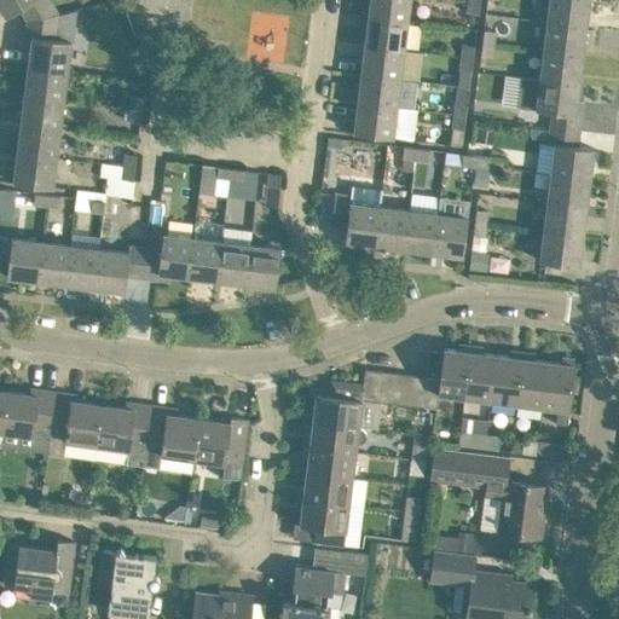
[(27,21),(62,15),(52,0),(0,0),(0,5),(6,16),(19,7),(27,21)]
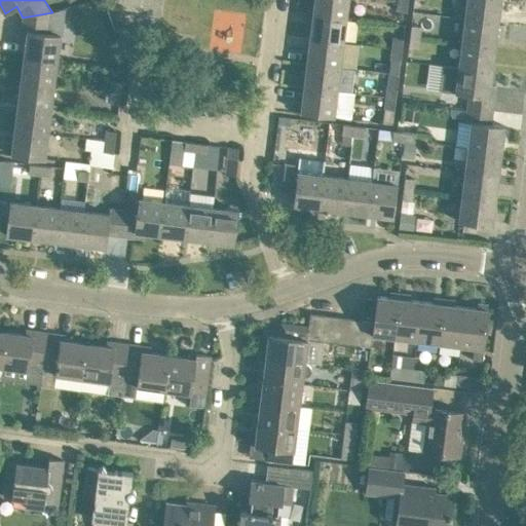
[(347,17),(349,0),(314,0),(313,13),(347,17)]
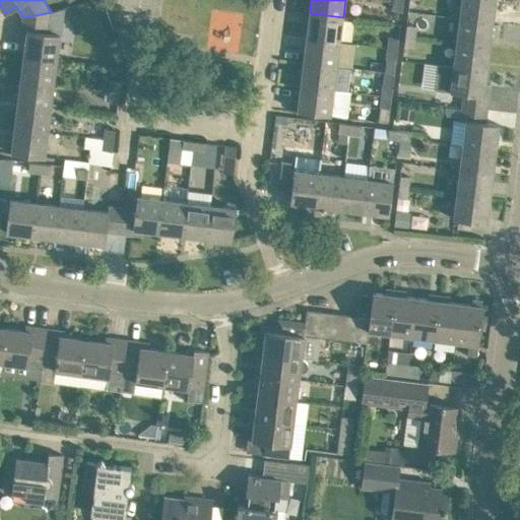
[(397,0),(393,0),(392,10),(402,11),(403,1),(397,0)]
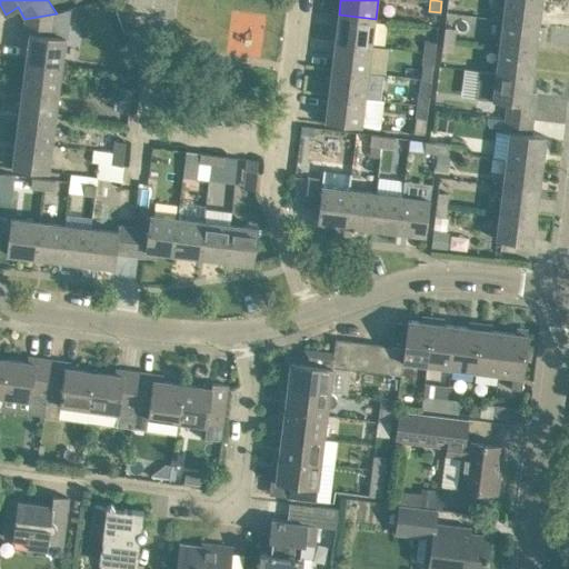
[(539,23),(541,0),(508,0),(506,19),(539,23)]
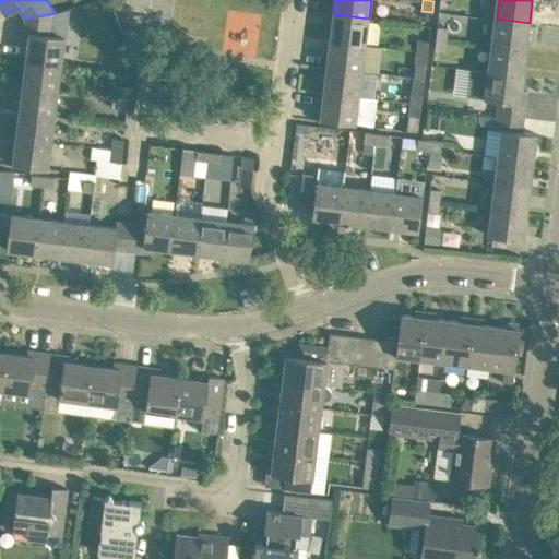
[(430,27),(432,12),(421,11),(419,25),(430,27)]
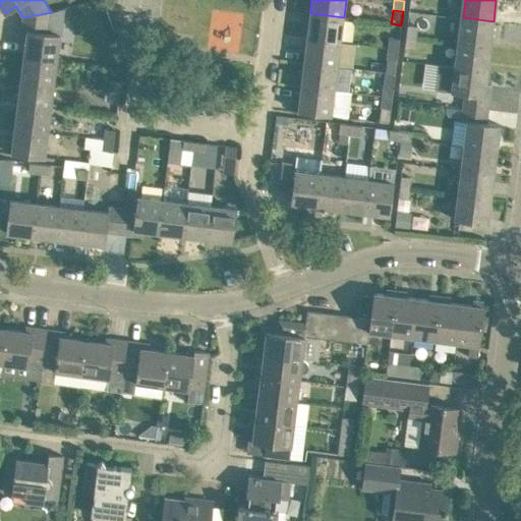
[(24,55),(58,59),(61,35),(49,34),(52,12),(22,17),(21,31),(27,31),(24,55)]
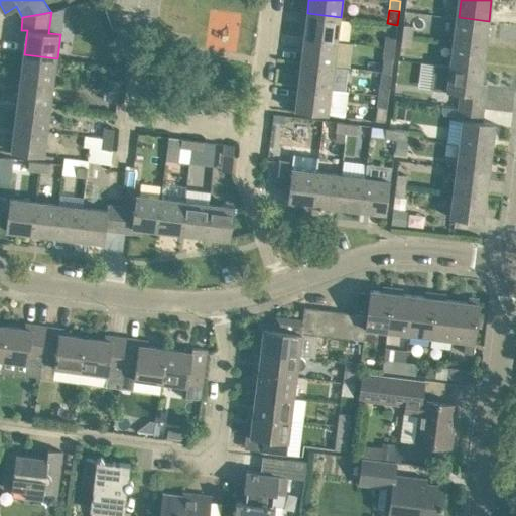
[(338,41),(341,17),(307,13),(304,37),(338,41)]
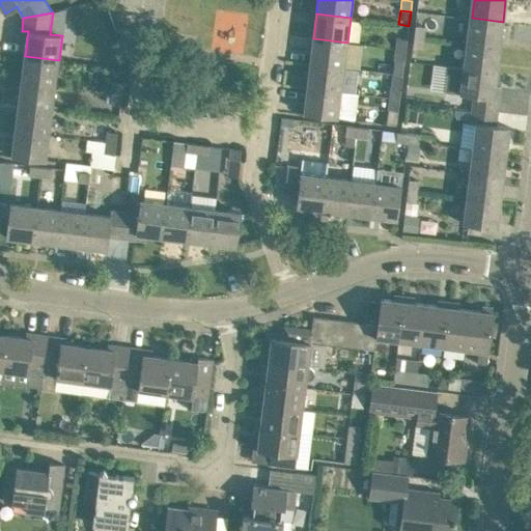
[(500,47),(503,22),(472,18),(469,43),(500,47)]
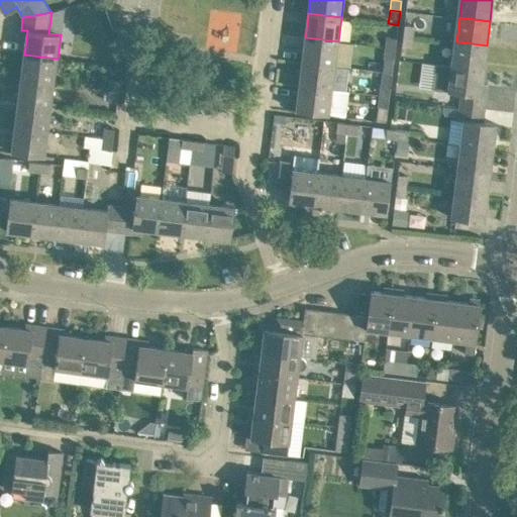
[(403,35),(413,37),(415,26),(404,24),(403,35)]
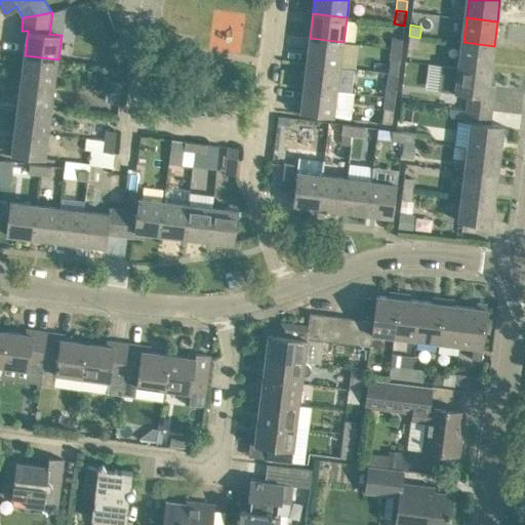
[(418,48),(419,38),(409,36),(408,46),(418,48)]
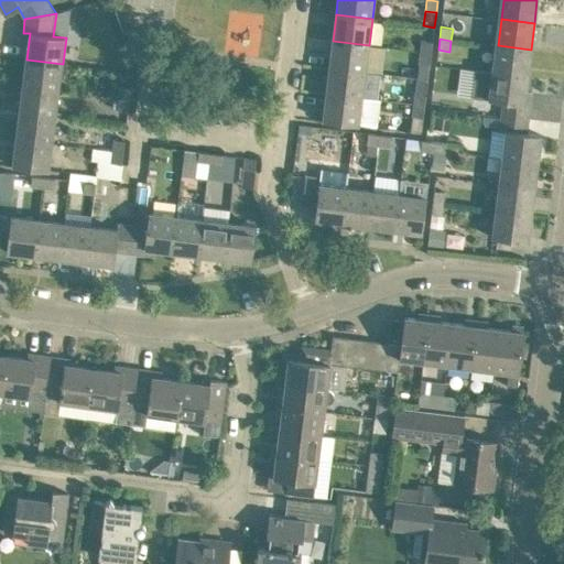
[(422,40),(420,52),(431,53),(432,41),(422,40)]
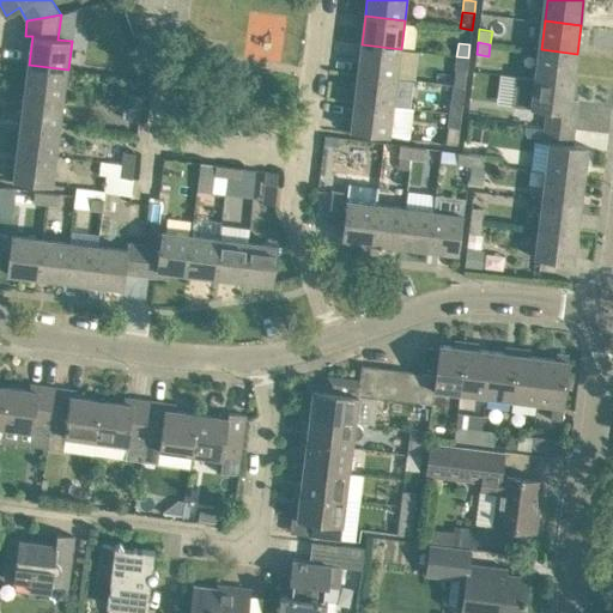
[(398,78),(401,49),(362,44),(358,73),(398,78)]
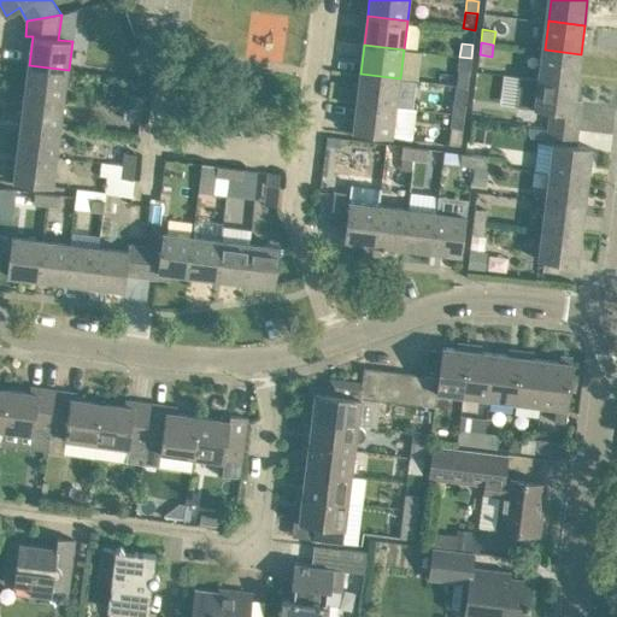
[(577,82),(581,54),(545,50),(541,78),(577,82)]
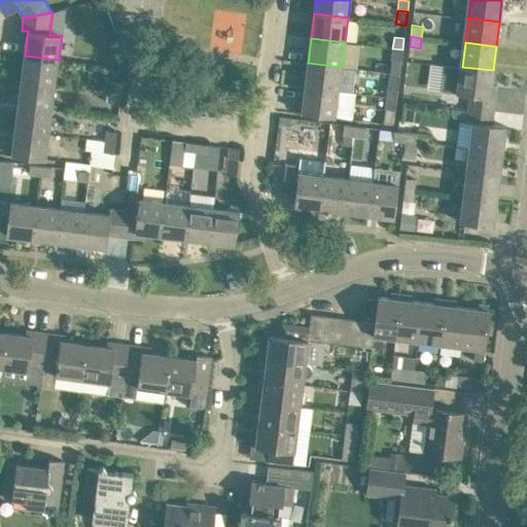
[(400,60),(402,49),(392,48),(391,59),(400,60)]
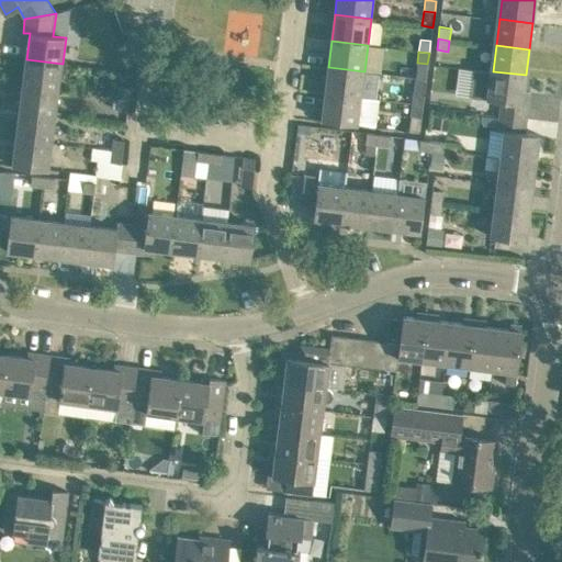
[(59,90),(63,64),(26,59),(23,86),(59,90)]
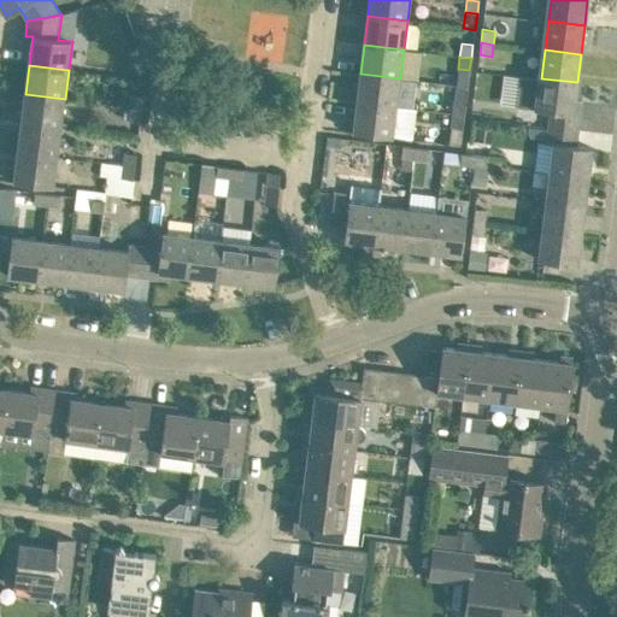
[(397,107),(400,78),(360,74),(357,101),(397,107)]
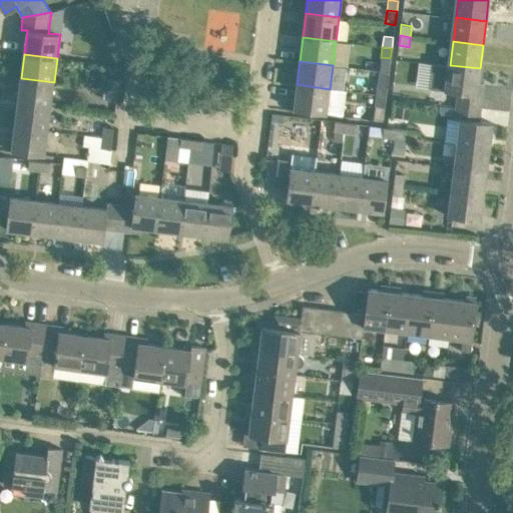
[(432,62),(429,89),(447,91),(459,93),(457,106),(480,109),(482,94),(477,93),(478,81),(480,68),(450,65),(432,62)]
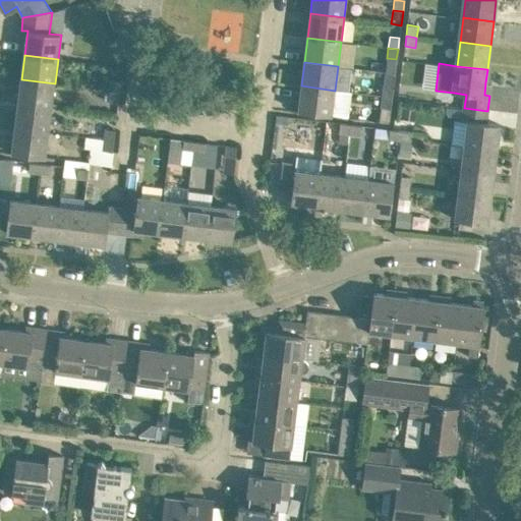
[(52,108),(55,83),(21,79),(17,104),(52,108)]
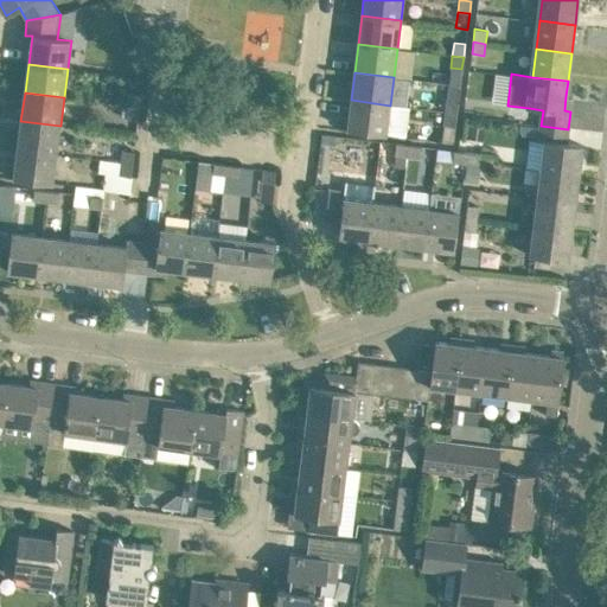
[(128,106),(140,108),(141,95),(129,93),(128,106)]
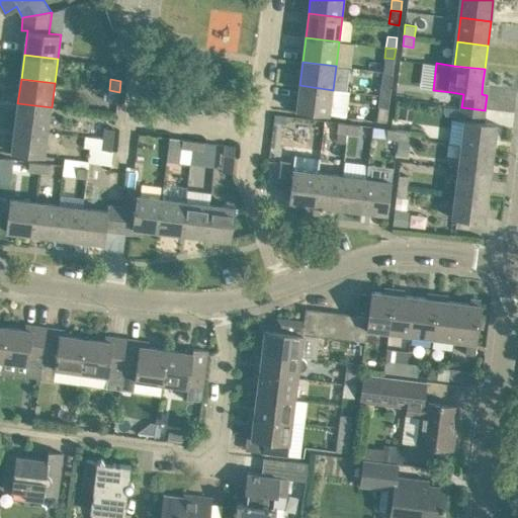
[(379,95),(390,96),(391,86),(381,84),(379,95)]
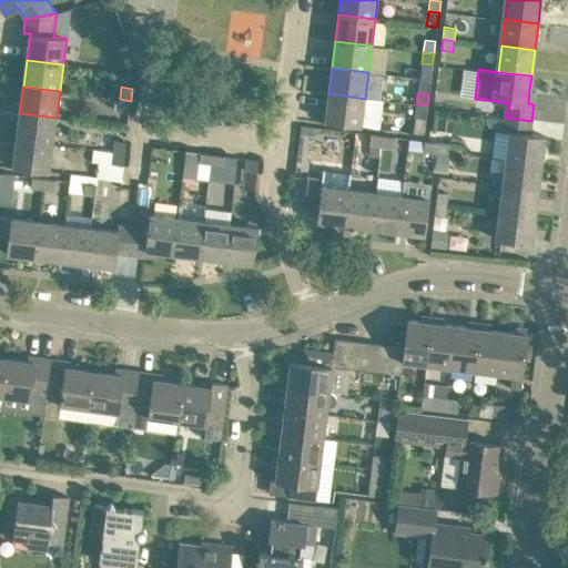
[(362,125),(365,99),(328,93),(325,121),(362,125)]
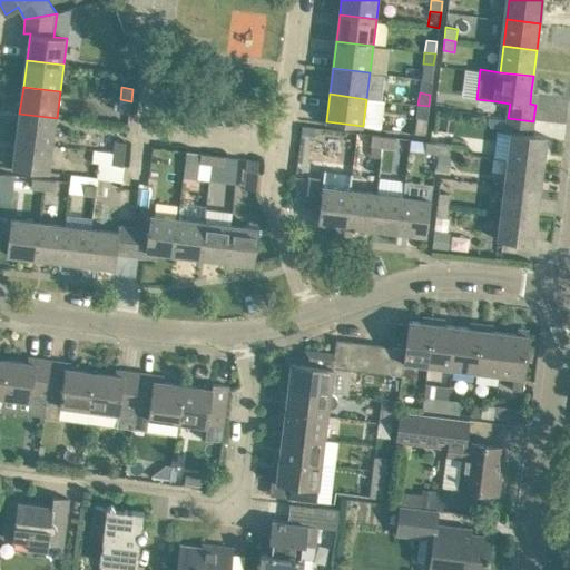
[(131,101),(120,99),(119,111),(129,112),(131,101)]
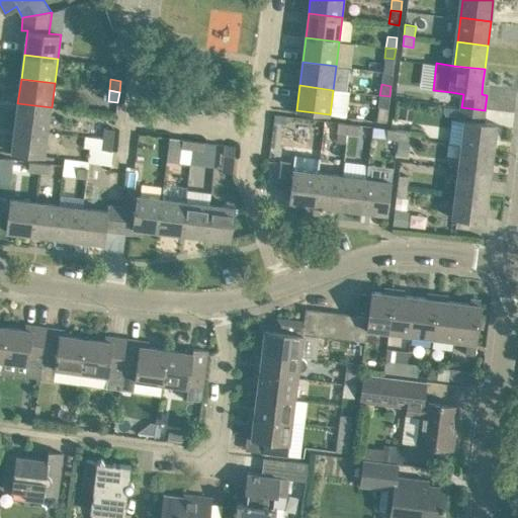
[(387,107),(390,96),(379,95),(378,106),(387,107)]
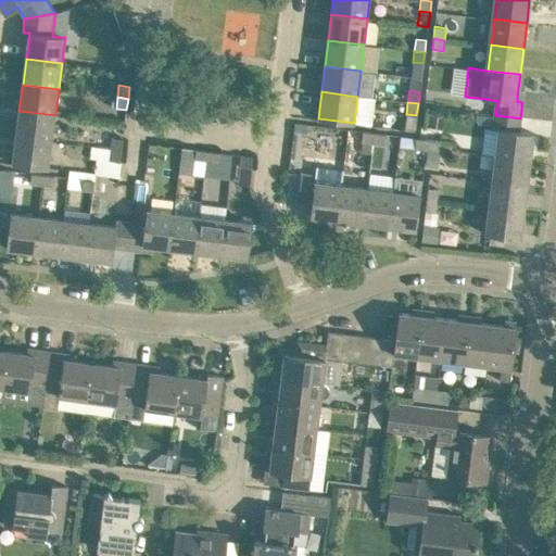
[(52,142),(55,115),(19,111),(15,137),(52,142)]
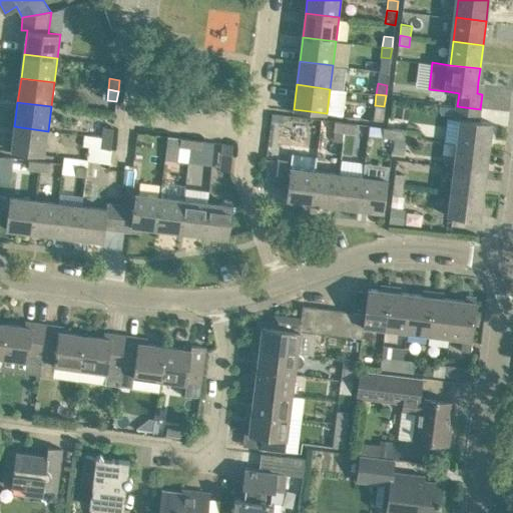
[(479,120),(480,109),(457,106),(455,120),(460,120),(457,142),(489,146),(492,122),(479,120)]
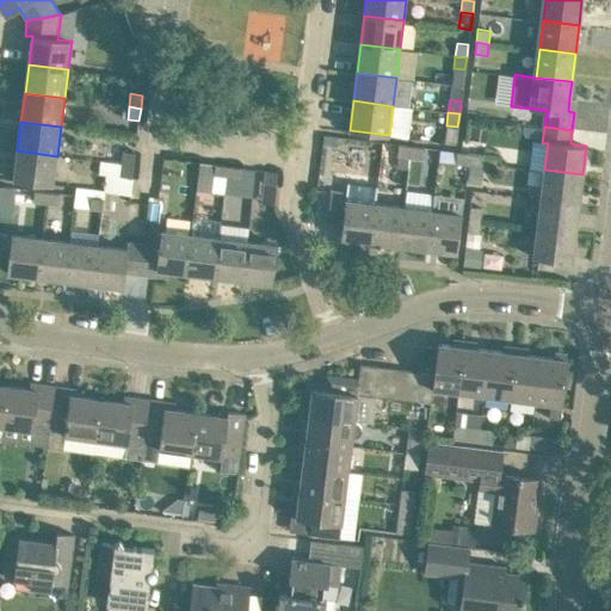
[(409,158),(411,146),(399,143),(397,155),(409,158)]
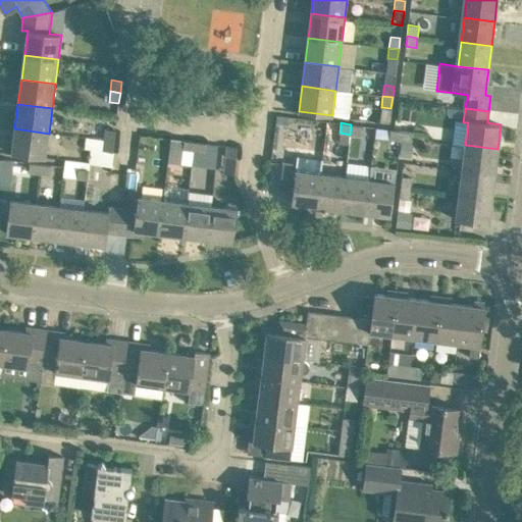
[(351,124),(350,135),(361,136),(362,125),(351,124)]
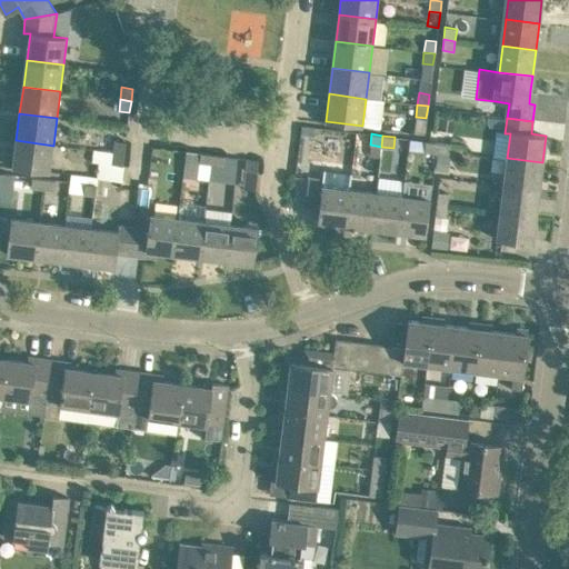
[(50,172),(53,146),(16,140),(12,168),(50,172)]
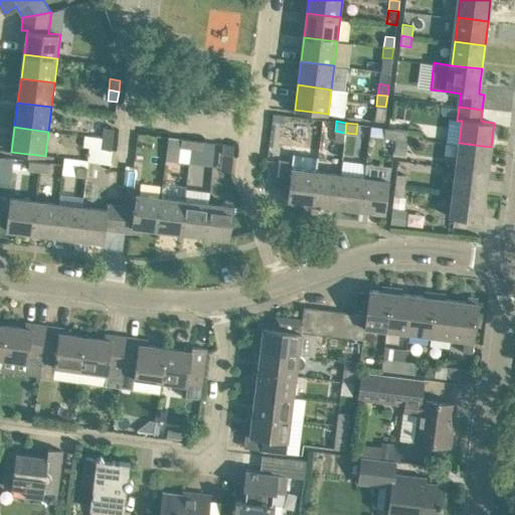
[(103,138),(113,140),(114,128),(104,127),(103,138)]
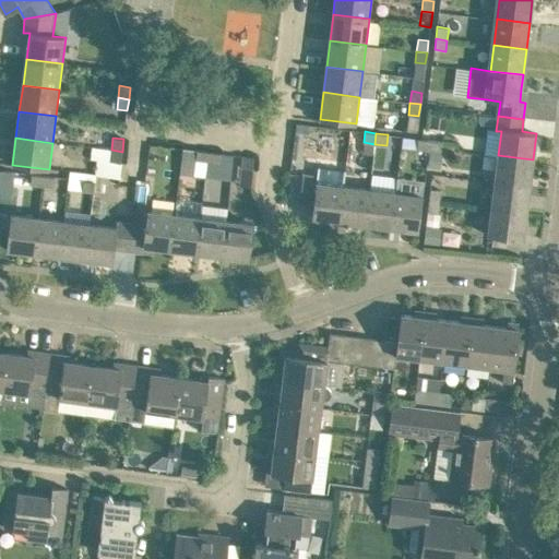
[(428,151),(429,140),(417,138),(416,149),(428,151)]
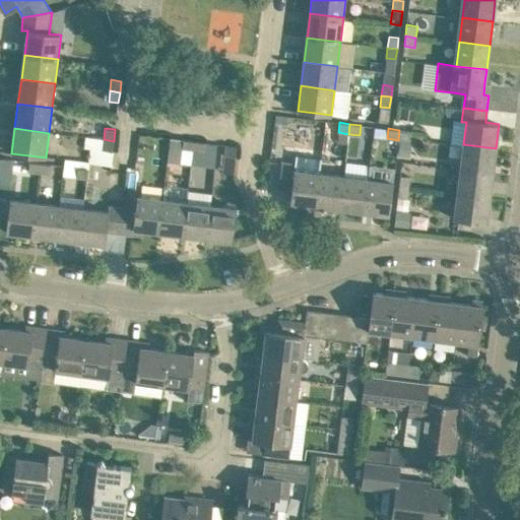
[(399,130),(398,140),(409,141),(410,132),(399,130)]
